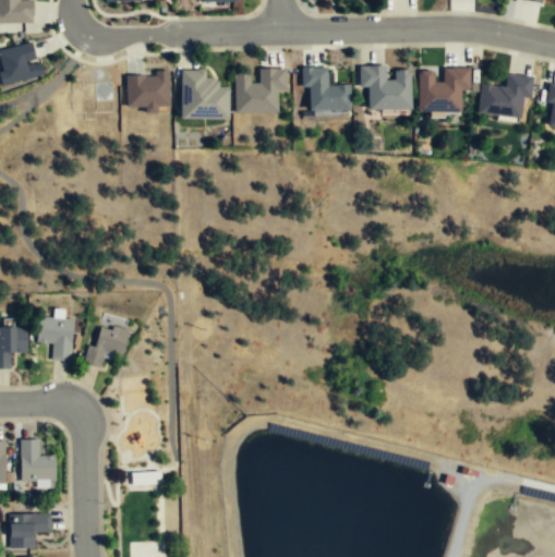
[(0,0),(0,22),(35,22),(35,0),(0,0)]
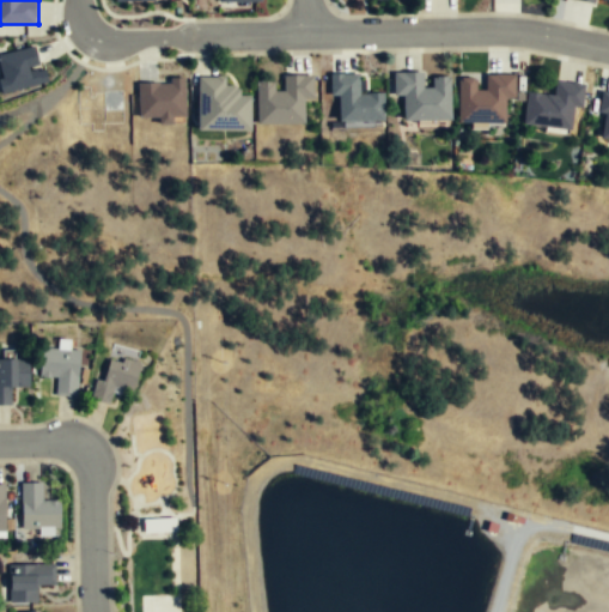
[(0,54),(0,68),(6,92),(49,82),(40,43),(0,54)]
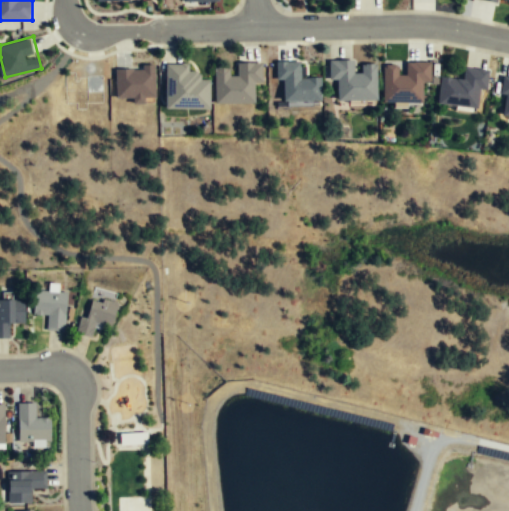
[(216,101),(254,101),(253,81),(263,81),(263,60),(238,61),(238,70),(228,70),(228,62),(216,62),(216,101)]
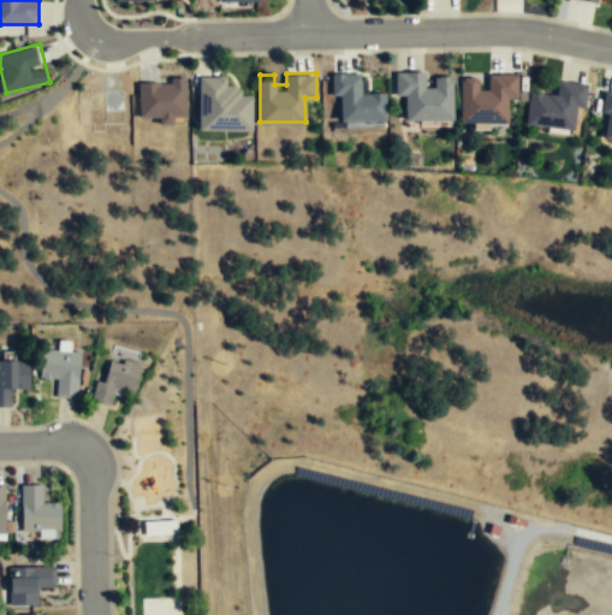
[(345,95),(345,122),(388,122),(387,89),(362,89),(362,72),(334,72),(334,95),(345,95)]
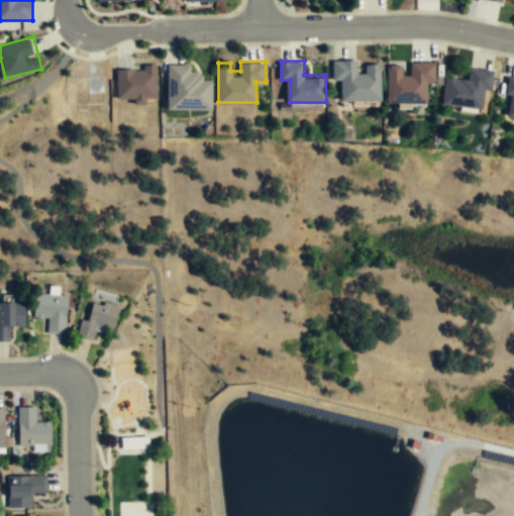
[(381,101),(381,64),(362,64),(362,61),(334,61),(334,81),(342,81),(342,101),(381,101)]
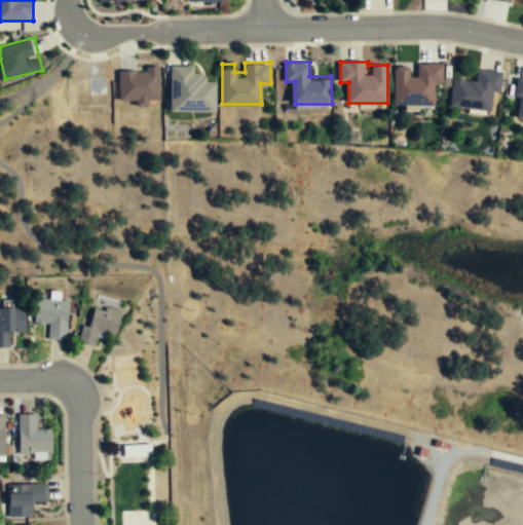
[(436,84),(444,84),(444,64),(418,63),(418,75),(411,74),(411,67),(396,66),(395,104),(435,105),(436,84)]
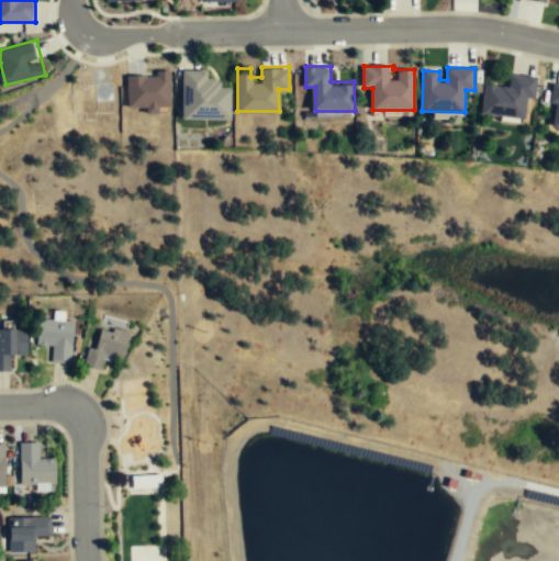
[(172,105),(171,69),(158,69),(158,74),(129,75),(130,105),(147,105),(148,112),(160,112),(160,105),(172,105)]
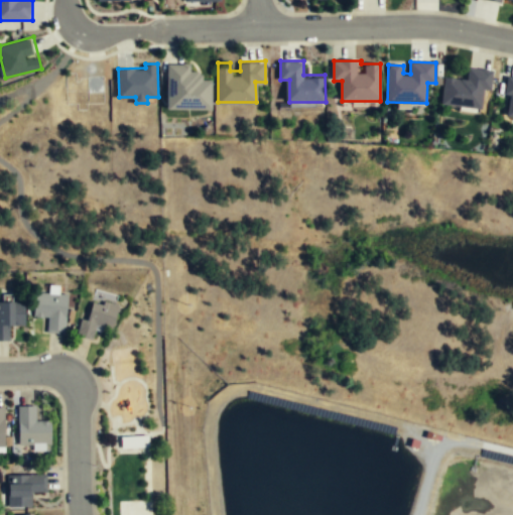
[(213,109),(213,79),(204,79),(204,73),(191,73),(191,63),(167,63),(167,109),(213,109)]
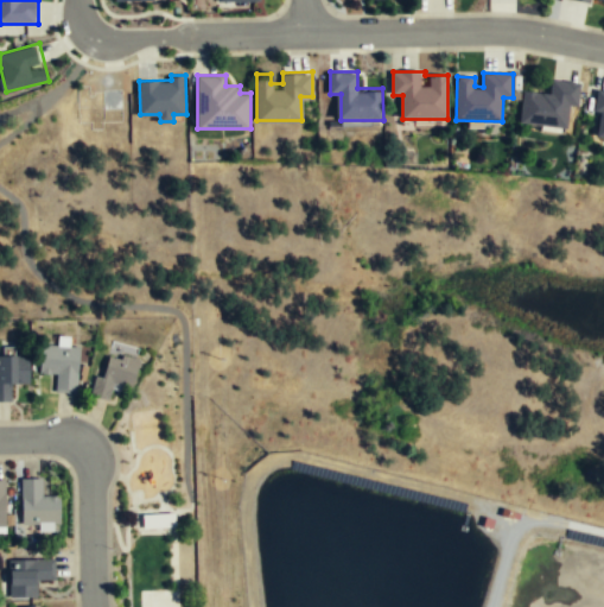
[(579,106),(582,82),(552,77),(551,92),(526,88),(521,122),(567,128),(570,105),(579,106)]
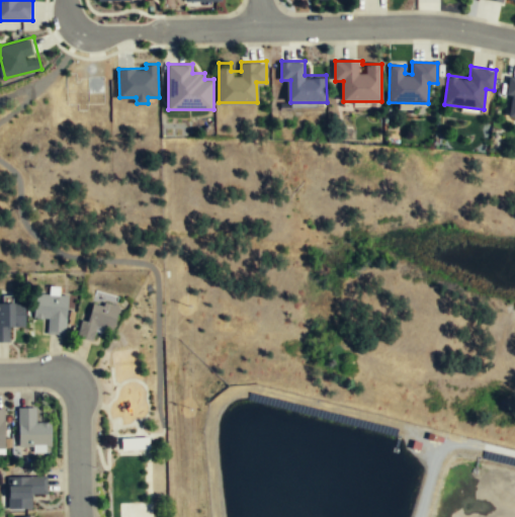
[(36,294),(35,320),(49,320),(48,333),(68,334),(69,296),(36,294)]
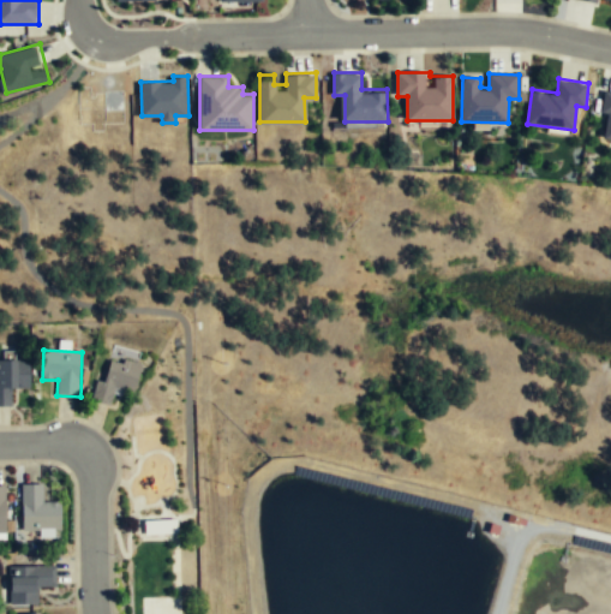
[(143,363),(113,355),(107,380),(99,377),(93,400),(115,405),(120,385),(137,389),(143,363)]
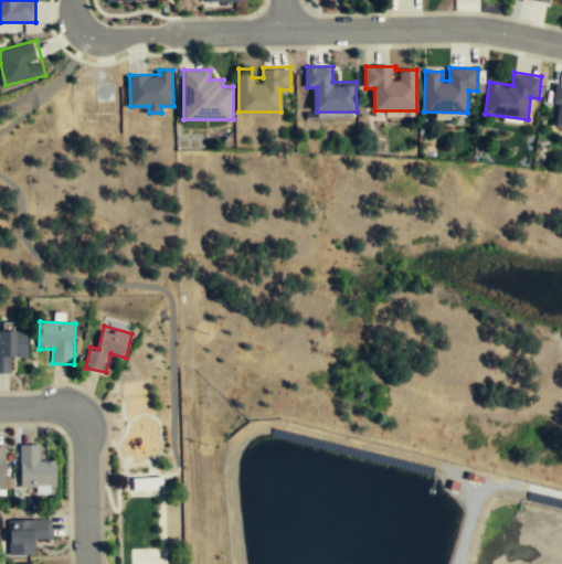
[(29,332),(0,332),(0,372),(16,372),(16,358),(29,358),(29,332)]
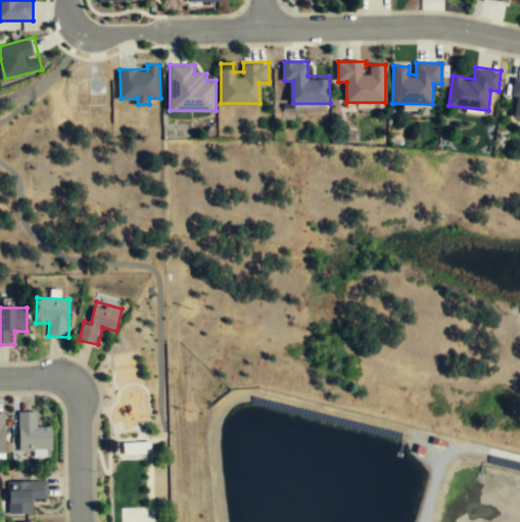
[(18,410),(36,410),(37,425),(51,424),(51,449),(46,449),(46,455),(34,455),(34,448),(19,449),(18,410)]
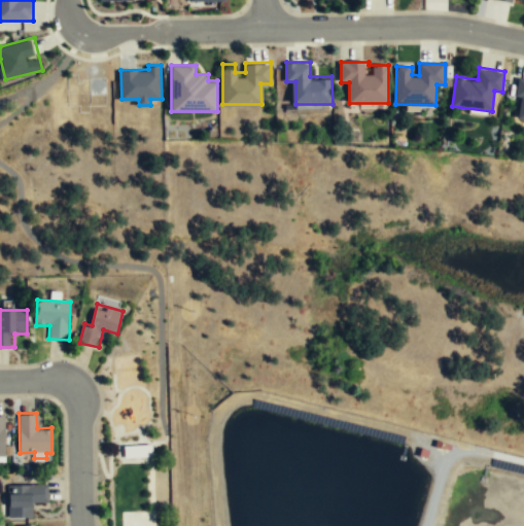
[(153,455),(153,443),(126,445),(126,457),(153,455)]
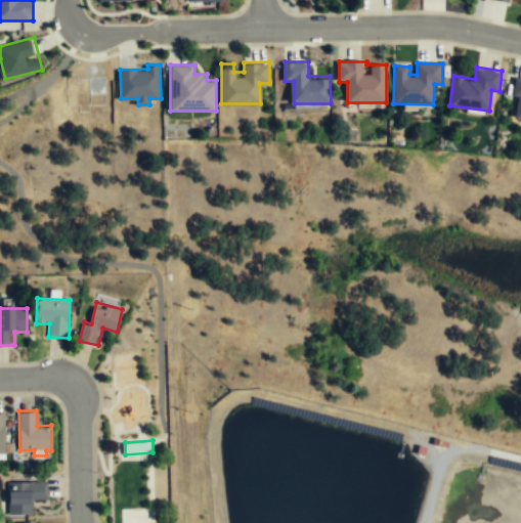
[(8,480),(47,480),(48,497),(33,497),(33,513),(8,514),(8,480)]
